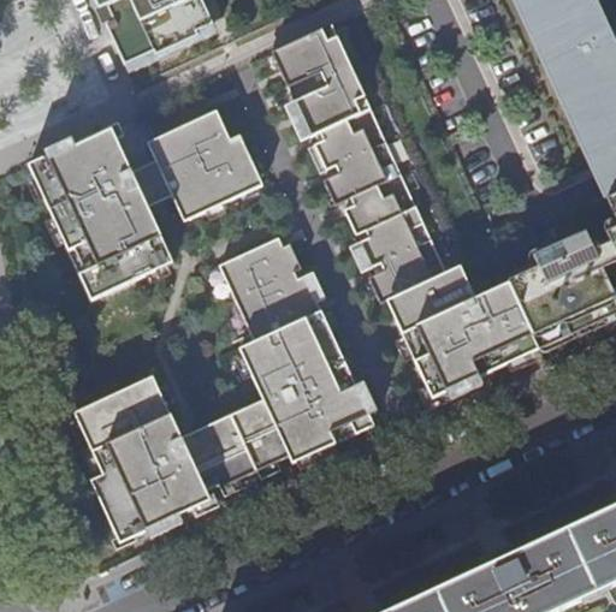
[(98,0),(126,61),(153,51),(154,54),(196,35),(195,31),(212,23),(200,0),(98,0)]
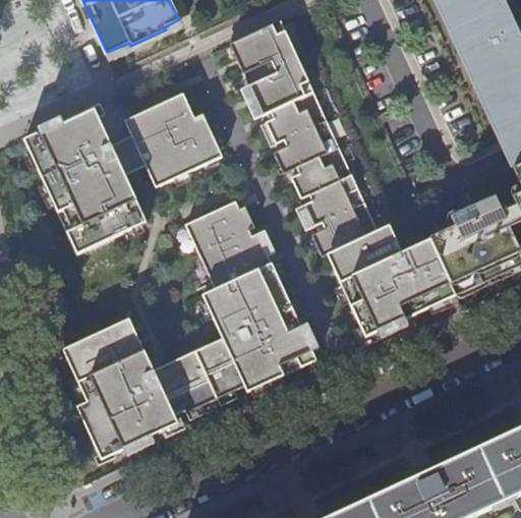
[(518,162),(520,160),(520,41),(519,37),(520,36),(520,27),(517,20),(512,22),(501,0),(438,0),(508,151),(514,163),(518,162)]
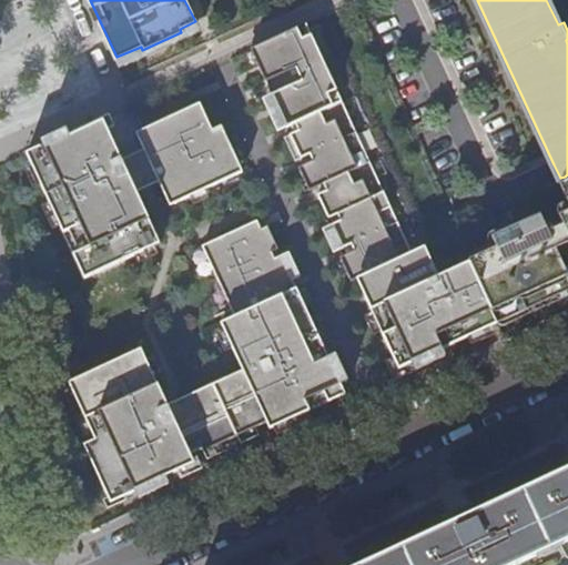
[(395,360),(494,314),(469,258),(437,272),(423,242),(411,246),(305,20),(250,46),(284,122),(294,118),(297,124),(288,129),(298,152),(308,148),(311,154),(297,161),(306,185),(322,178),(324,184),(315,189),(326,211),(336,208),(338,213),(328,219),(340,241),(348,236),(352,243),(337,250),(347,273),(356,270),(364,288),(362,289),(395,360)]
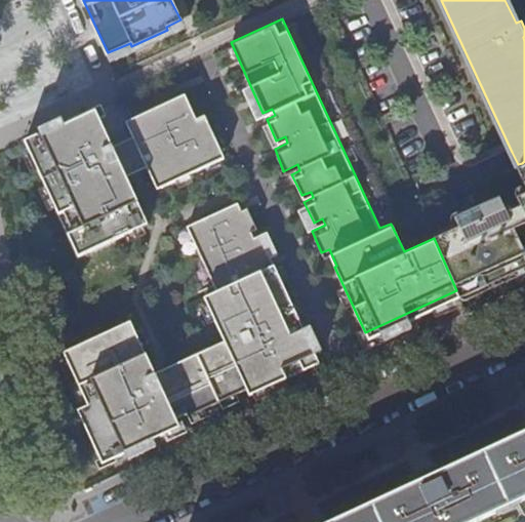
[(130,43),(108,52),(111,59),(184,27),(180,19),(166,27),(167,30),(131,46),(130,43)]
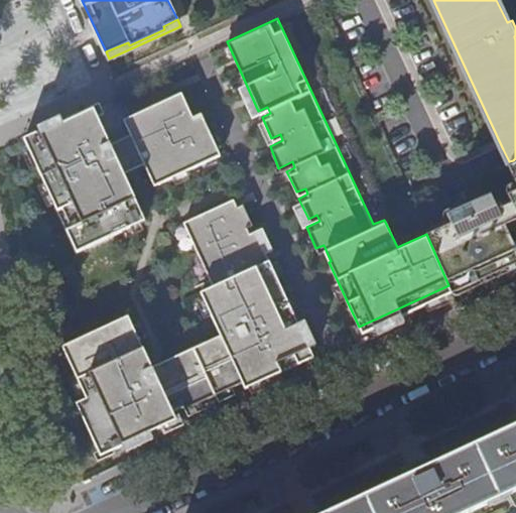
[(181,92),(123,118),(131,134),(146,163),(157,187),(223,154),(202,114),(195,118),(181,92)]
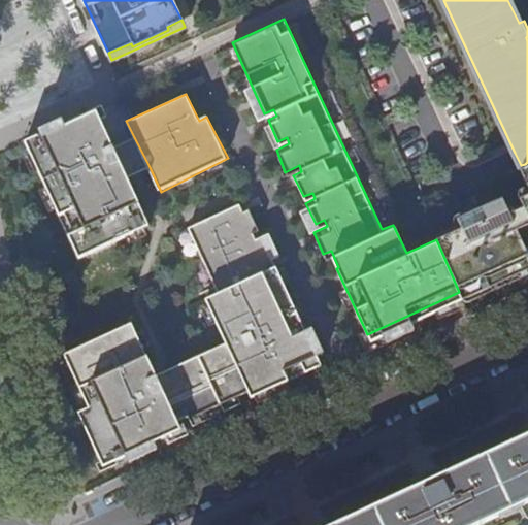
[(94,105),(22,139),(77,258),(150,225),(128,178),(112,146),(94,105)]
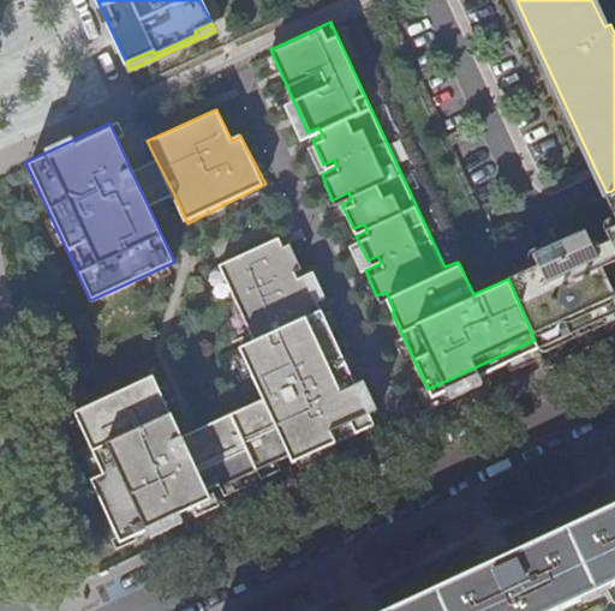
[(174,195),(156,160),(131,171),(149,208),(174,195)]
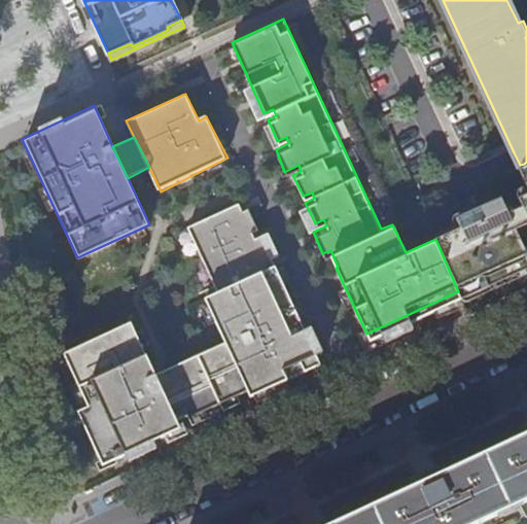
[(526,162),(524,164),(526,169),(526,195),(520,199),(523,207),(507,214),(499,197),(456,218),(460,226),(435,239),(460,290),(485,278),(488,285),(526,266),(526,254),(525,250),(526,248),(526,162)]
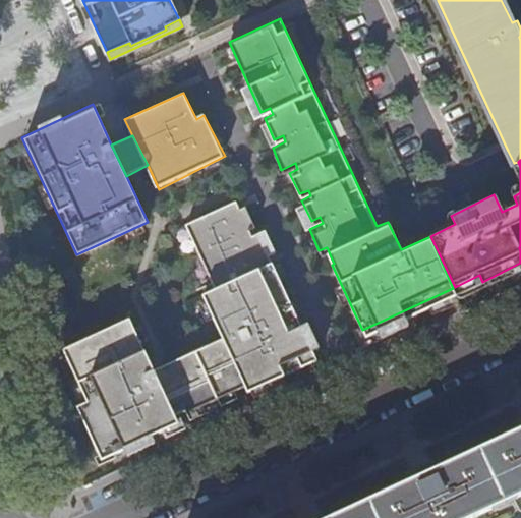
[(122,318),(57,352),(84,403),(73,408),(101,460),(175,420),(171,411),(237,377),(242,385),(309,350),(256,230),(250,233),(248,227),(254,225),(245,205),(239,209),(235,199),(186,221),(215,287),(203,295),(220,339),(149,368),(122,318)]
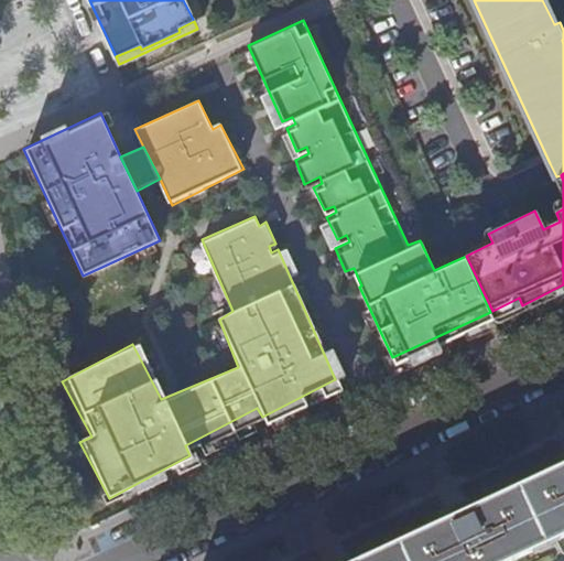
[(549,408),(525,419),(533,435),(556,425),(549,408)]
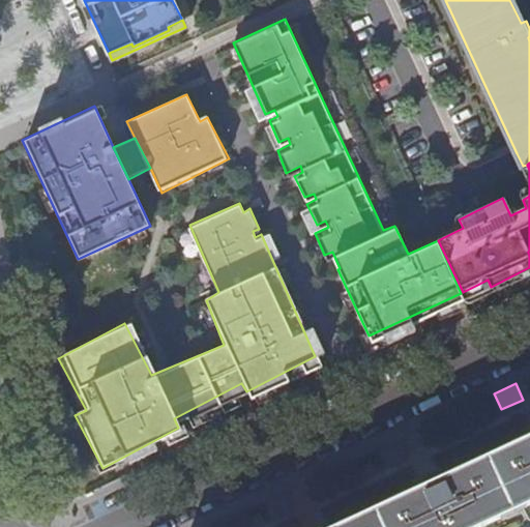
[(472,526),(529,500),(529,437),(443,477),(440,470),(418,480),(421,488),(335,526),(327,526),(325,523),(315,526),(472,526)]
